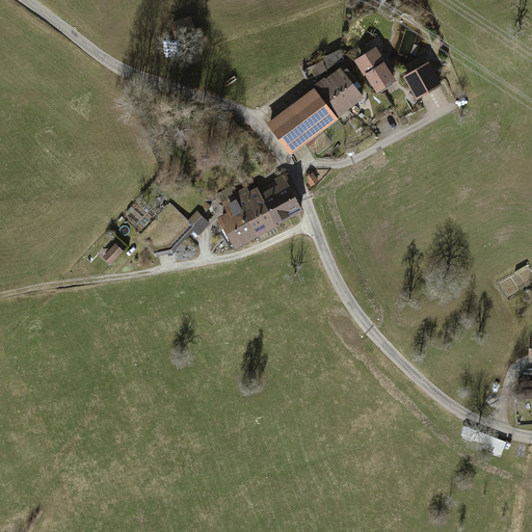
[(192,18),(169,25),(173,35),(195,28),(192,18)]
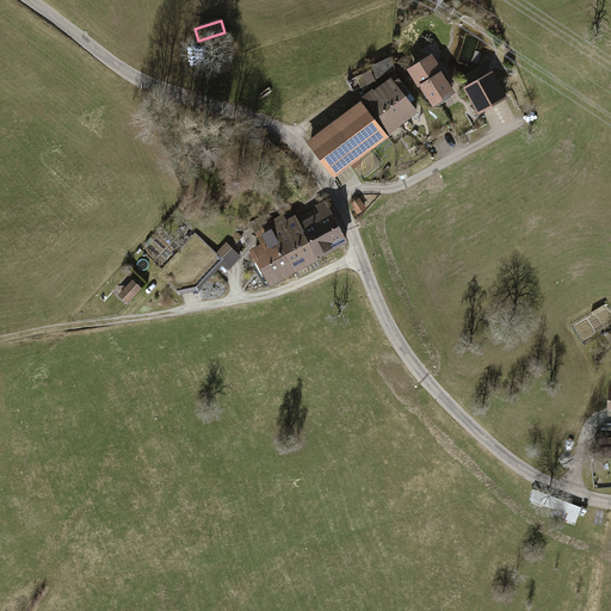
[(432,51),(406,68),(417,85),(418,84),(432,106),(455,93),(451,86),(454,85),(449,78),(446,80),(440,69),(442,68),(432,51)]
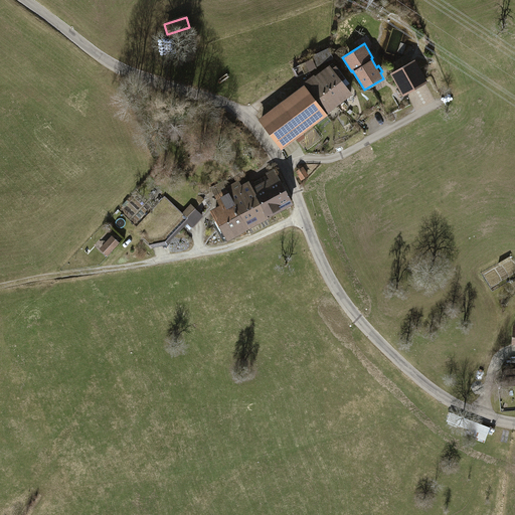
[(328,48),(312,56),(316,65),(333,56),(328,48)]
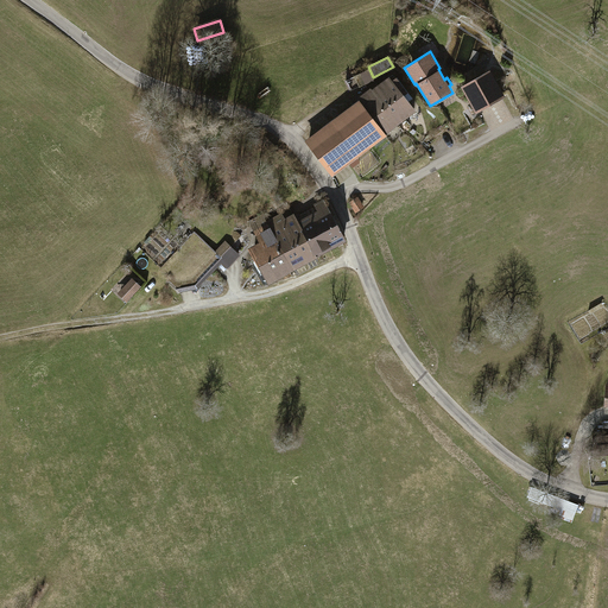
[(489,69),(460,86),(475,113),(505,96),(489,69)]
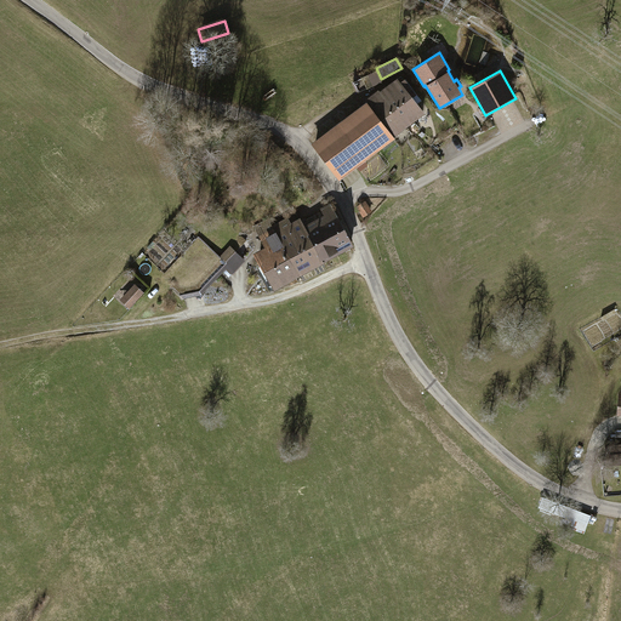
[(366,100),(394,136),(425,113),(417,104),(422,101),(404,78),(399,81),(397,77),(366,100)]
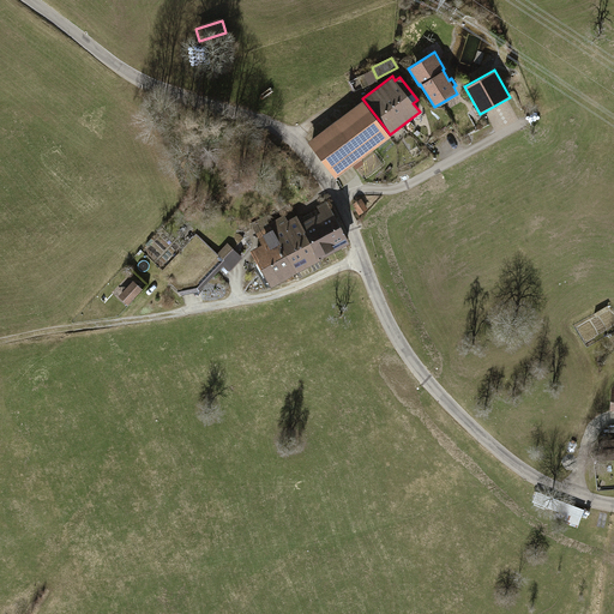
[(306,142),(333,178),(390,134),(362,98),(306,142)]
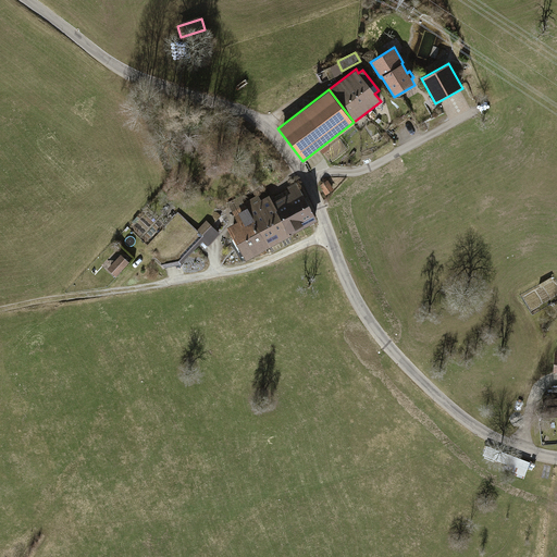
[(320,186),(325,196),(334,190),(327,181),(320,186)]
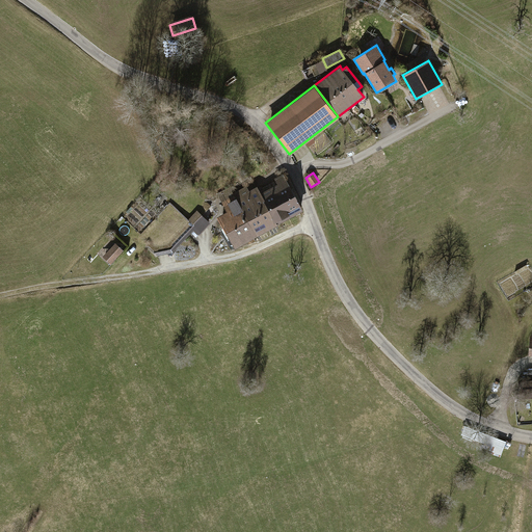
[(258,189),(275,224),(302,211),(283,174),(274,178),(276,183),(263,189),(262,187),(258,189)]
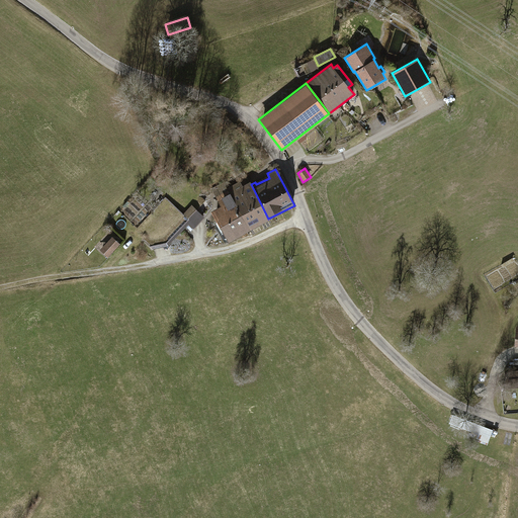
[(248,229),(268,219),(251,184),(250,182),(242,186),(240,181),(228,187),(248,229)]
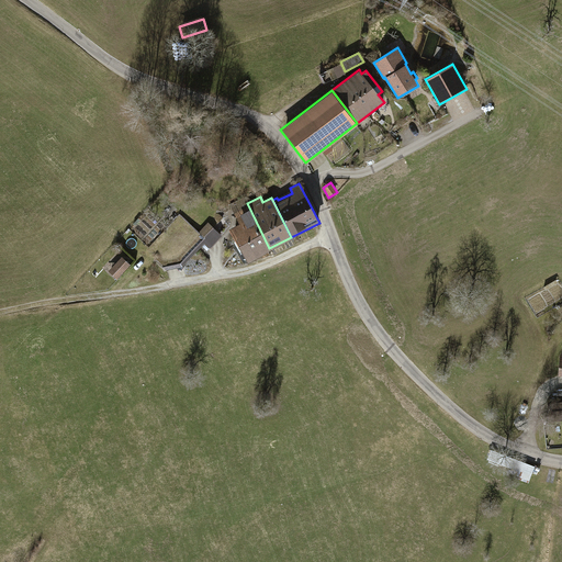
[(246,260),(269,248),(247,203),(244,198),(231,204),(239,224),(229,228),(246,260)]
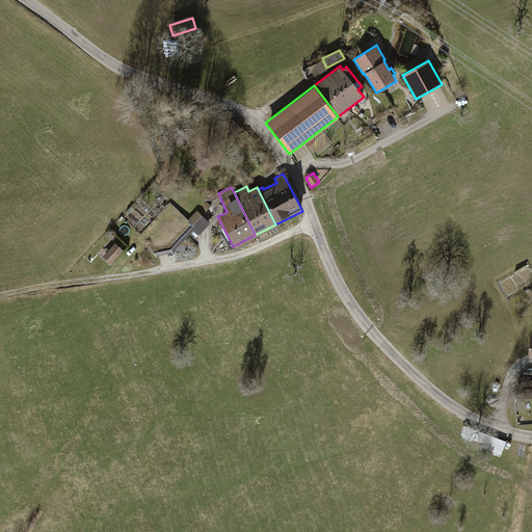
[(156,257),(173,253),(194,229),(200,234),(210,223),(196,211),(188,220),(192,224),(170,248),(155,251),(156,257)]
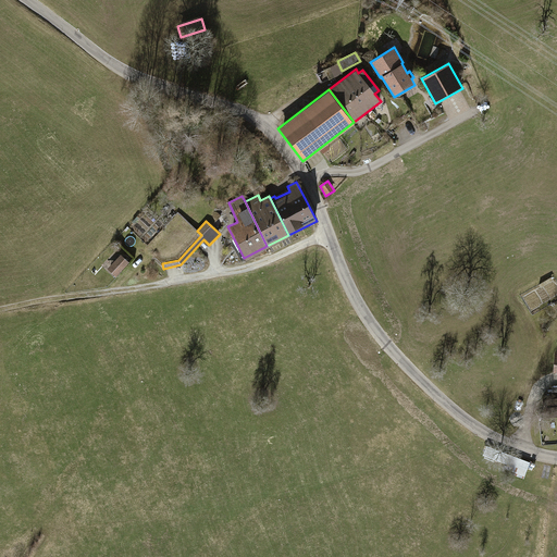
[(102,261),(109,267),(115,259),(109,254),(102,261)]
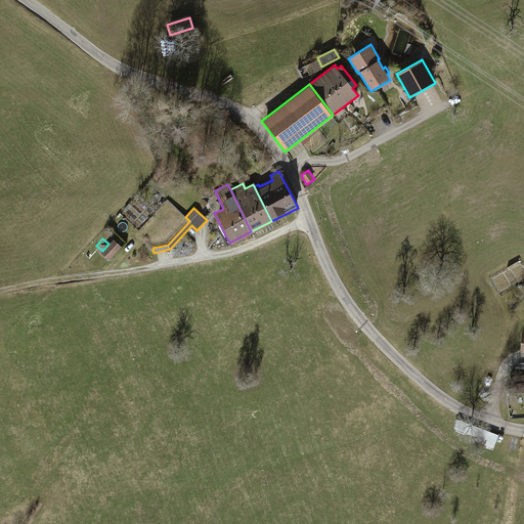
[(101,253),(110,259),(121,246),(113,239),(108,244),(102,251),(101,253)]
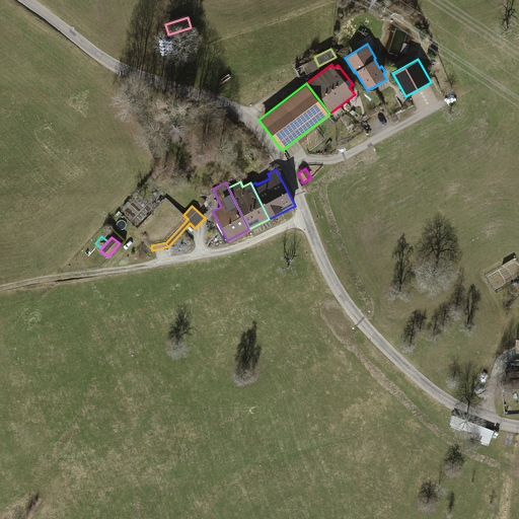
[(518,373),(513,375),(514,380),(510,380),(511,389),(518,387),(518,373)]
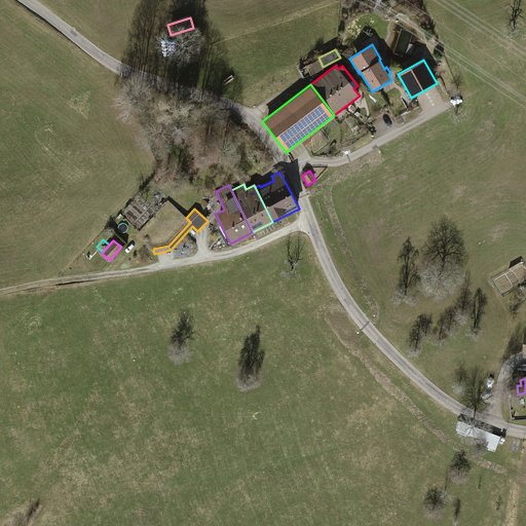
[(501,438),(480,429),(477,439),(498,447),(501,438)]
